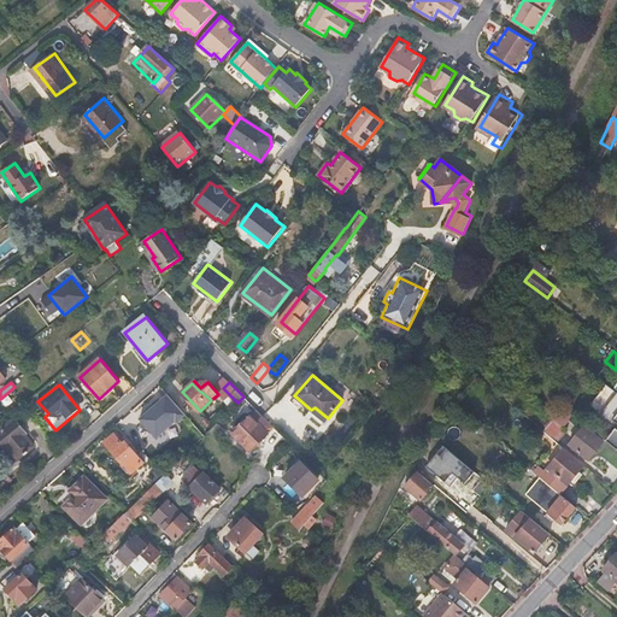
[(613,391),(606,385),(598,397),(605,401),(613,391)]
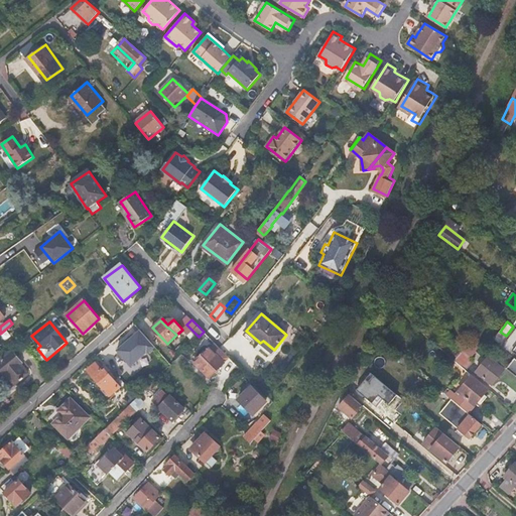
[(515,329),(502,348),(515,359),(515,329)]
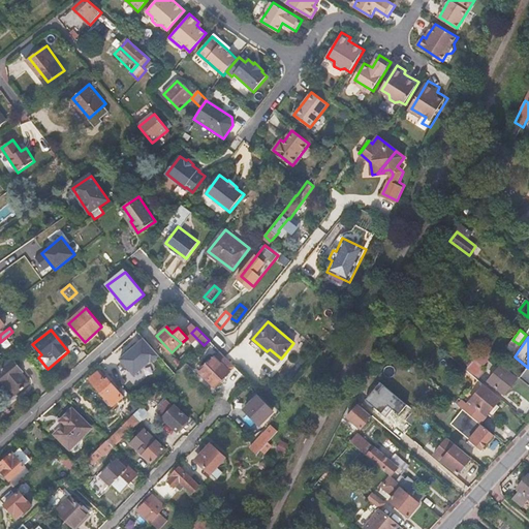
[(144,338),(120,360),(134,376),(158,355),(144,338)]
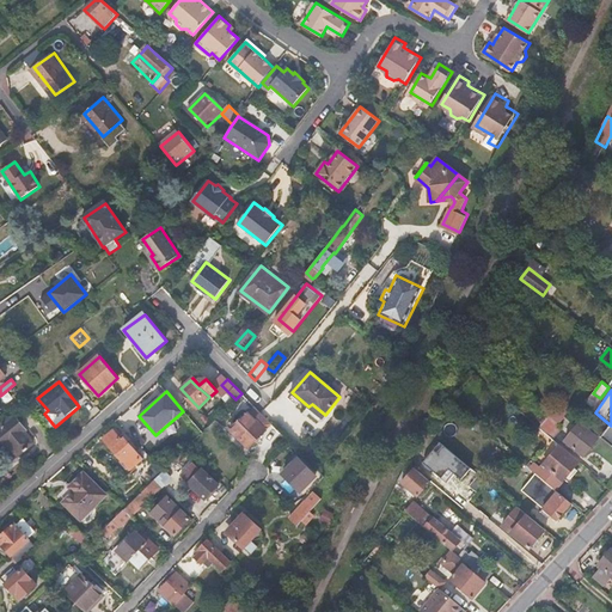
[(544,423),(540,427),(546,433),(568,409),(561,403),(557,408),(544,423)]
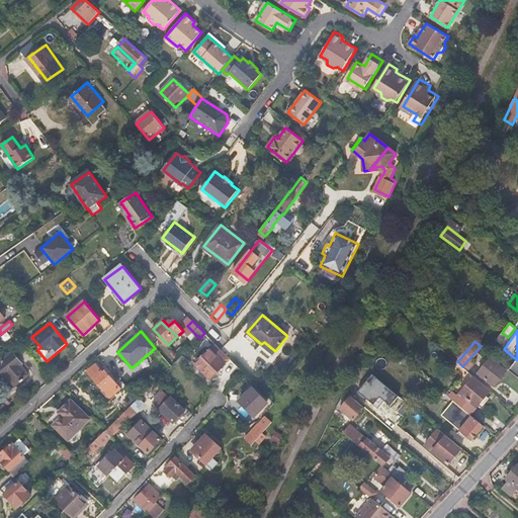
[(28,349),(23,342),(0,362),(0,381),(0,382),(6,377),(14,386),(28,375),(20,365),(21,364),(17,358),(28,349)]
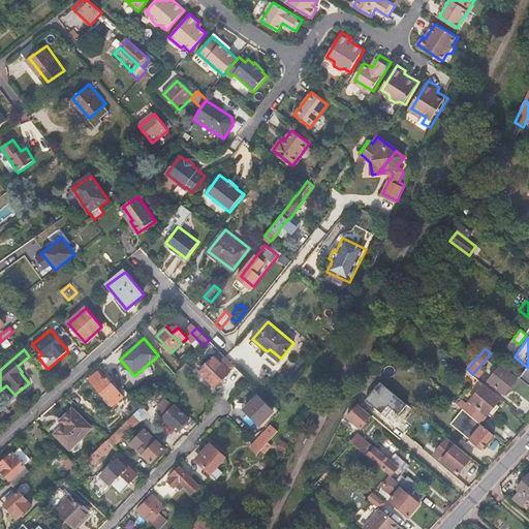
[(467,363),(470,366),(481,352),(478,349),(467,363)]
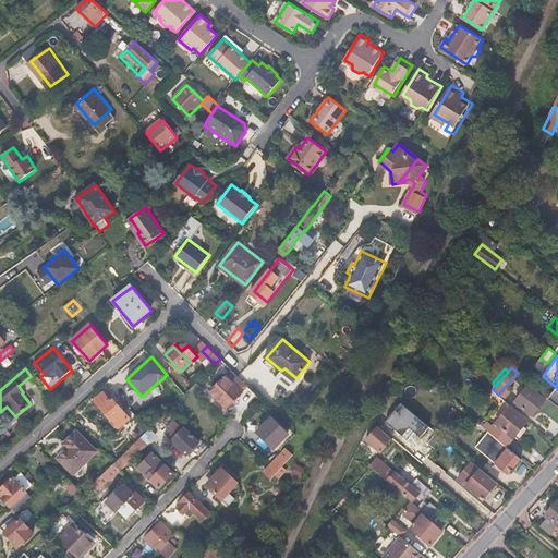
[(249,387),(239,376),(232,371),(210,392),(227,408),(249,387)]
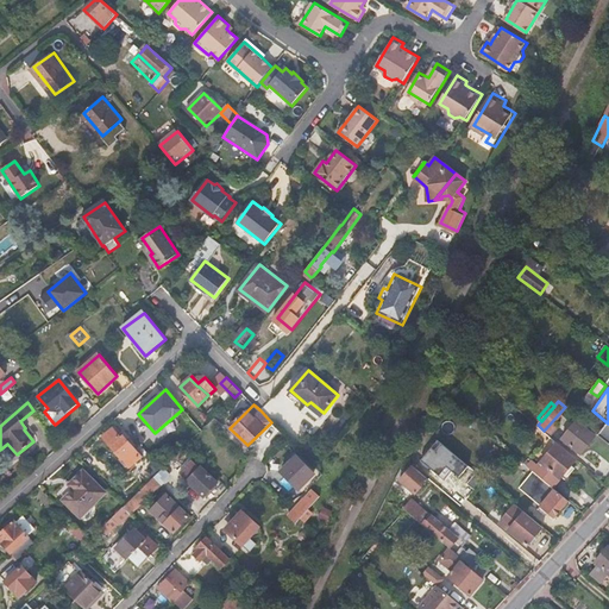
[(582,453),(596,435),(578,421),(563,439),(582,453)]
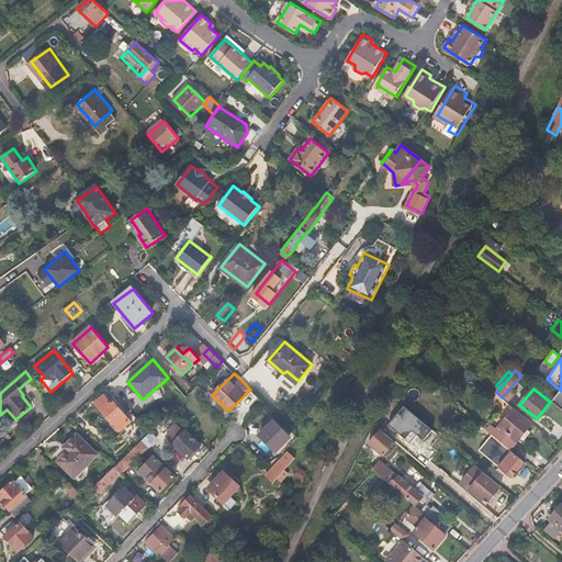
[(502,397),(496,392),(492,397),(507,411),(512,405),(502,397)]
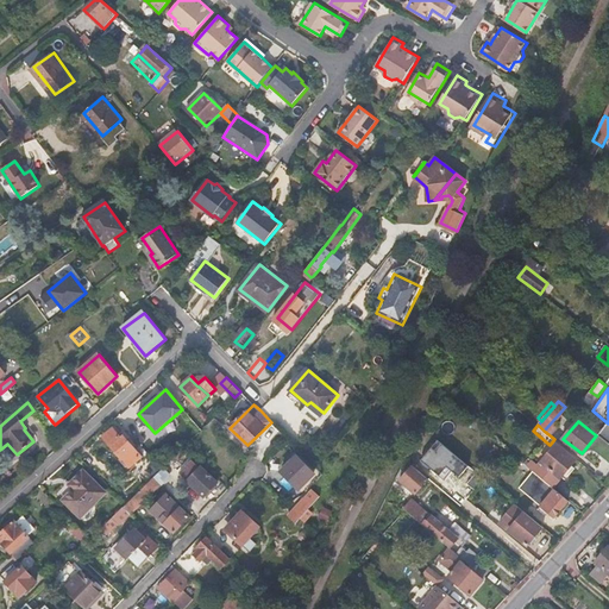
[(121,440),(113,429),(104,438),(132,470),(144,459),(125,437),(121,440)]
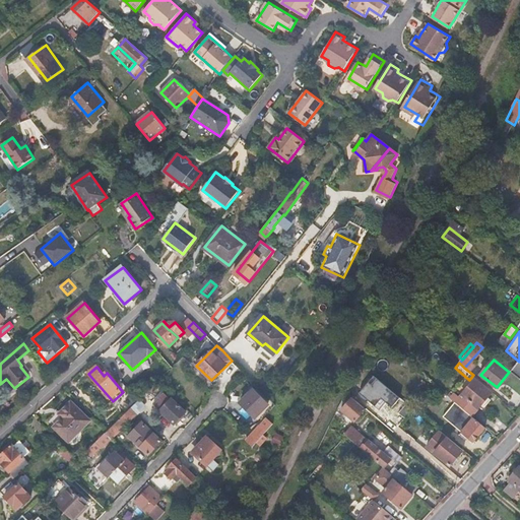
[(455,394),(451,398),(455,402),(469,413),(472,415),(493,392),(476,378),(459,397),(455,394)]
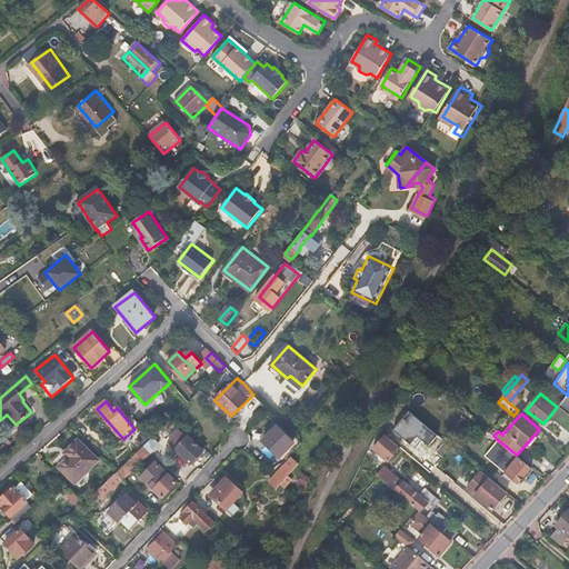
[(173,426),(169,421),(156,433),(161,439),(173,426)]
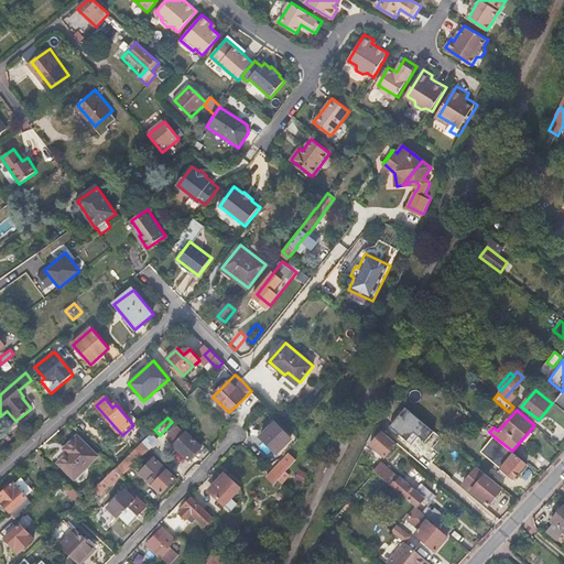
[(433,430),(423,421),(419,426),(429,435),(433,430)]
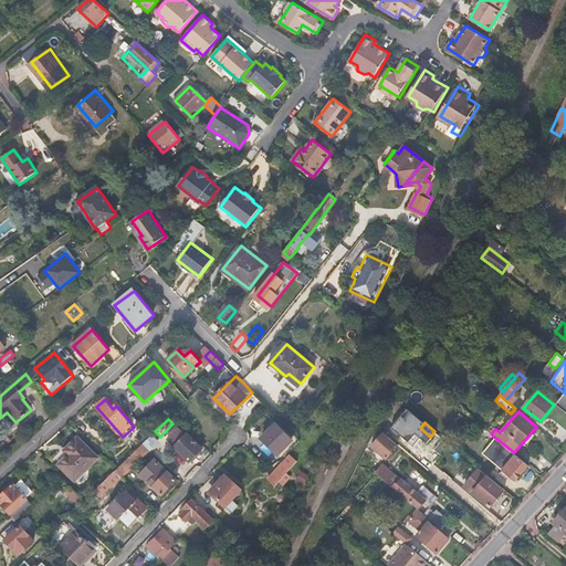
[(292,441),(276,426),(263,439),(278,454),(292,441)]
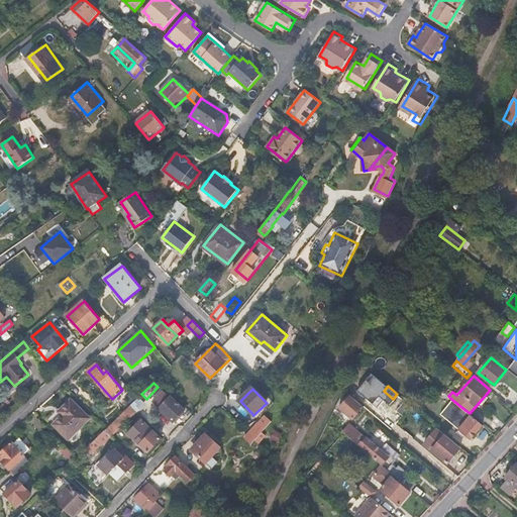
[(125,400),(131,405),(138,397),(133,392),(125,400)]
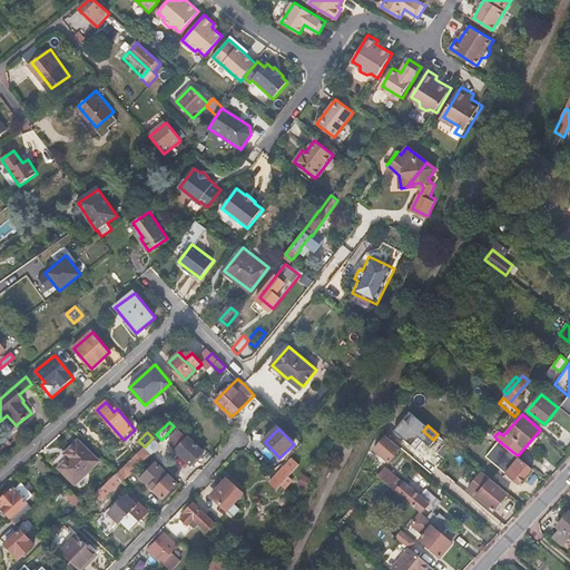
[(438,434),(433,440),(431,441),(448,455),(454,448),(438,434)]
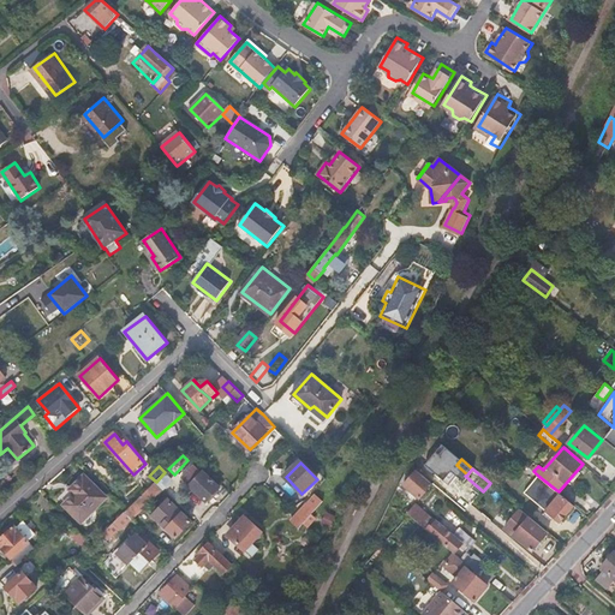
[(433,484),(417,471),(404,485),(421,500),(433,484)]
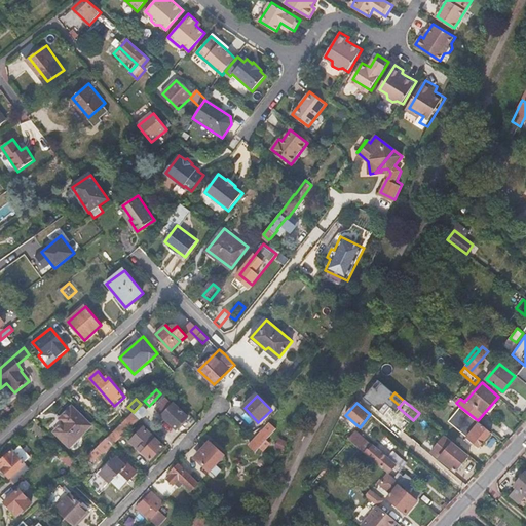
[(188,418),(174,404),(162,415),(177,429),(188,418)]
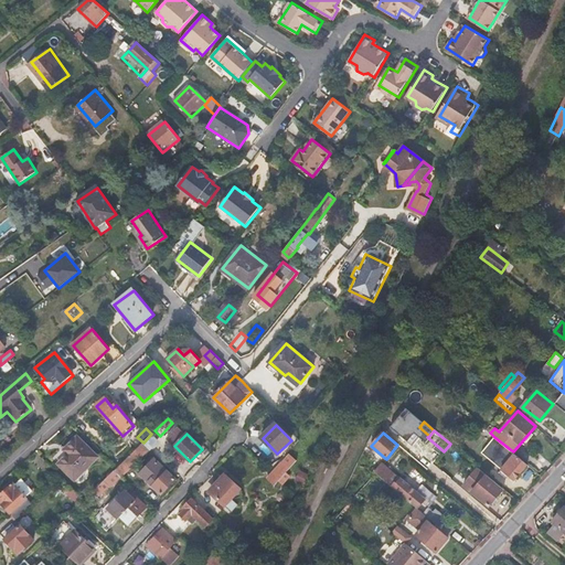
[(504,457),(510,449),(494,437),(489,444),(504,457)]
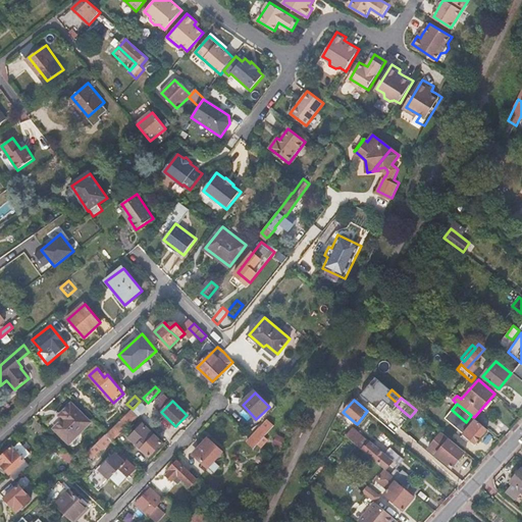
[(90,423),(72,405),(60,415),(64,420),(55,429),(68,444),(90,423)]
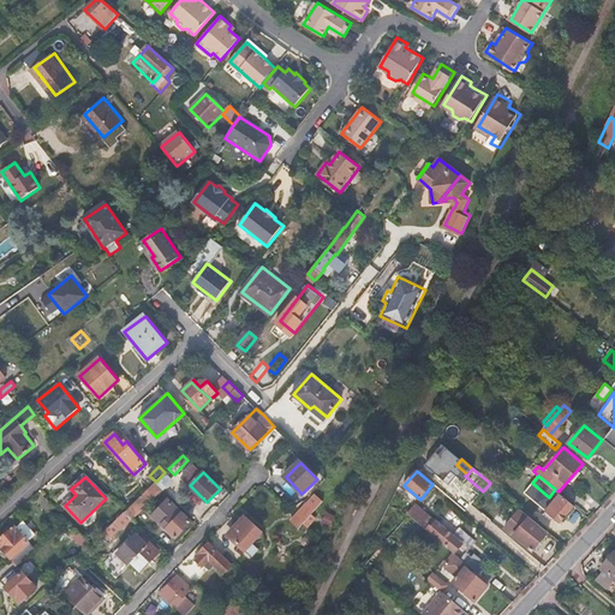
[(133,519),(163,489),(156,482),(127,511),(126,512),(132,518),(133,519)]
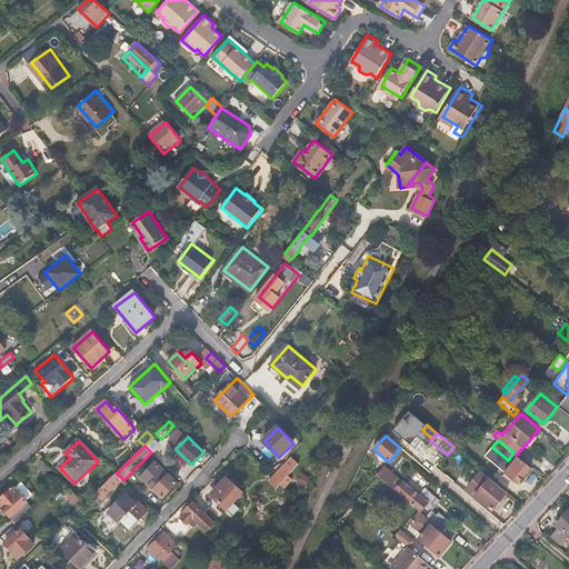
[(518,482),(531,468),(519,457),(506,472),(518,482)]
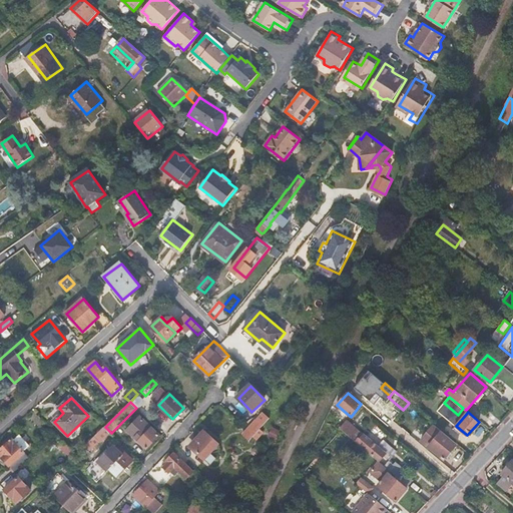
[(248,441),(269,419),(264,414),(257,422),(255,421),(243,435),(248,441)]
